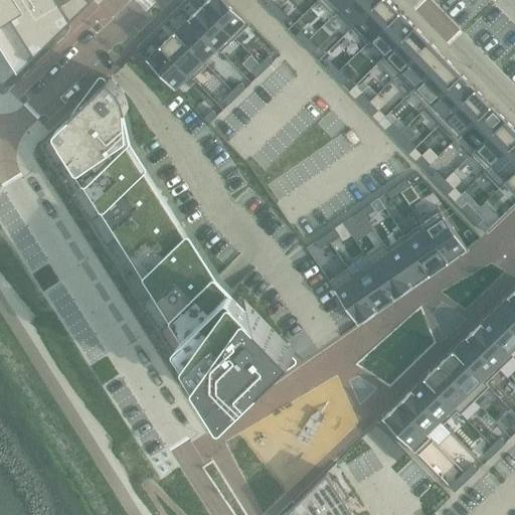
[(0,0),(0,39),(18,68),(89,0),(0,0)]
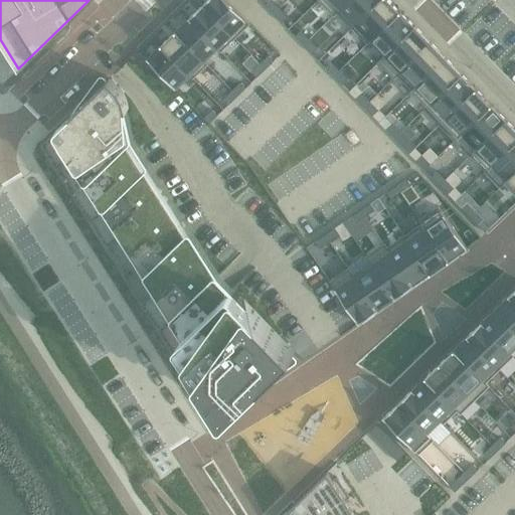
[(225,0),(208,0),(202,6),(234,39),(249,24),(246,21),(225,0)]
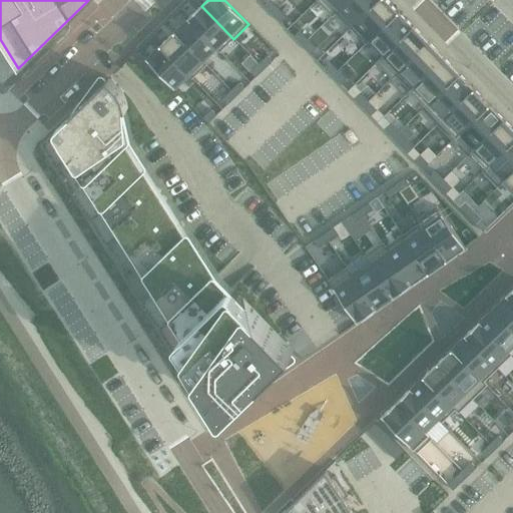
[(270,0),(264,6),(265,7),(273,14),(278,8),(270,0)]
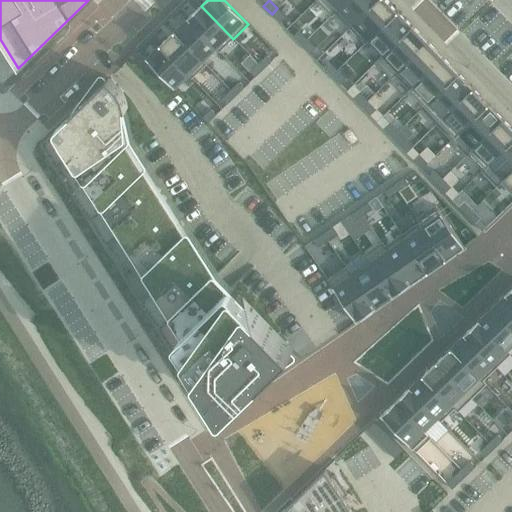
[(316,0),(316,1),(331,16),(348,0),(316,0)]
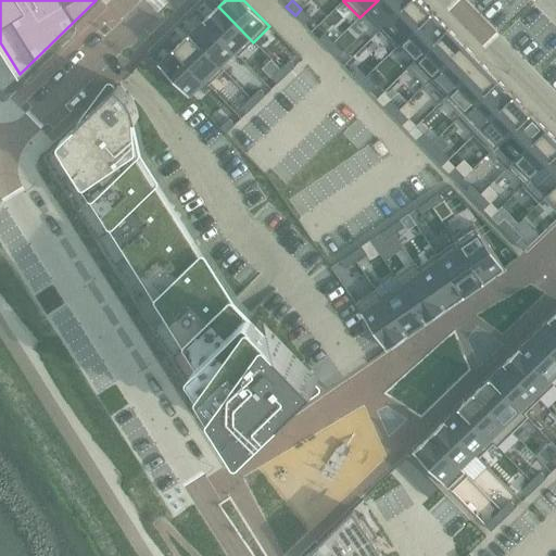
[(378,0),(359,17),(361,19),(365,15),(380,30),(412,0),(378,0)]
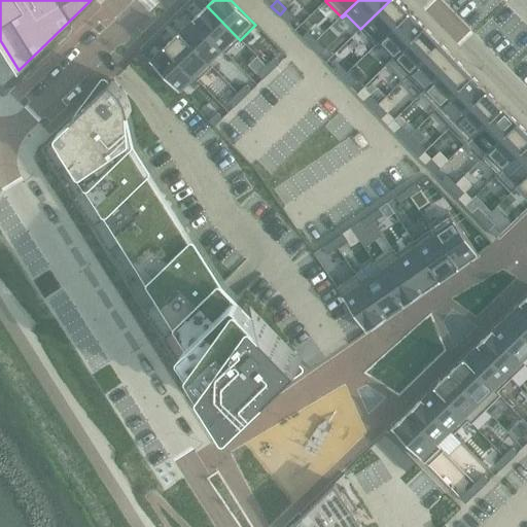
[(397,0),(390,0),(360,29),(360,30),(376,45),(410,12),(397,0)]
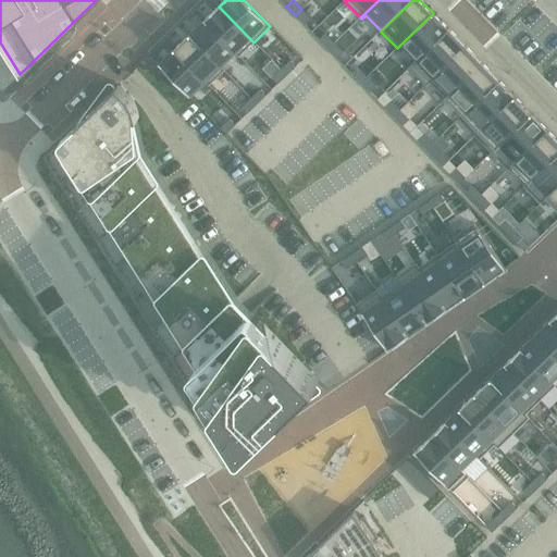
[(219,7),(205,21),(235,53),(239,57),(254,42),(219,7)]
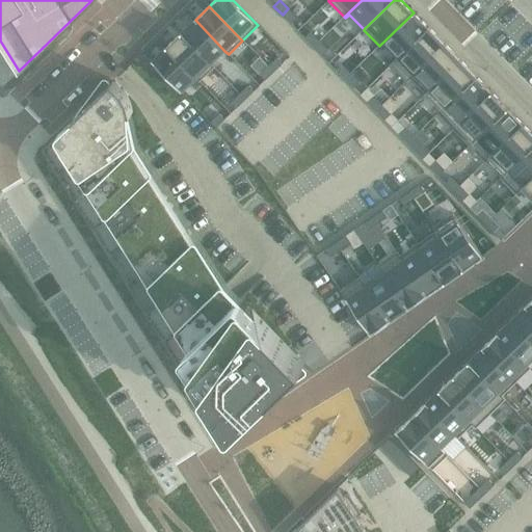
[(288,8),(283,15),(291,23),(297,18),(288,8)]
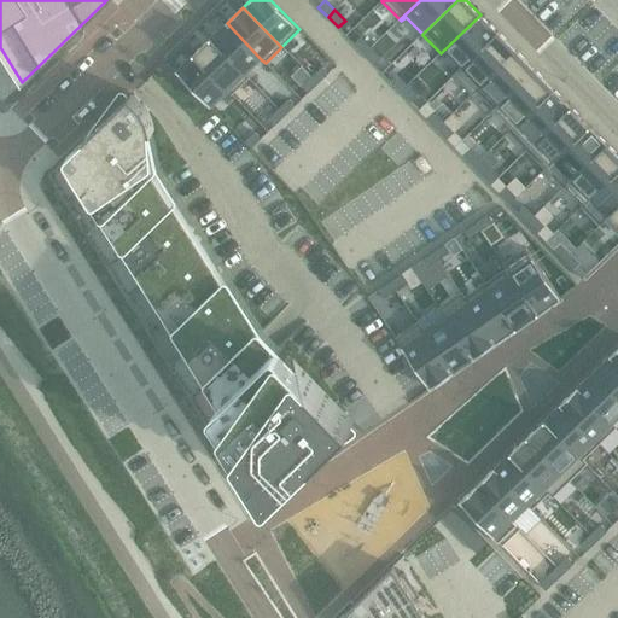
[(481,15),(441,53),(442,54),(445,50),(462,68),(454,75),(454,76),(499,33),(481,15)]
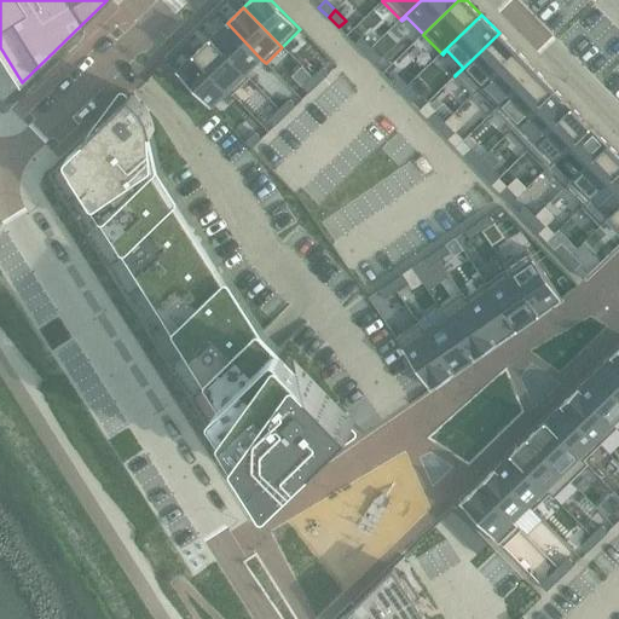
[(227,23),(210,39),(249,79),(250,77),(247,74),(261,59),(227,23)]
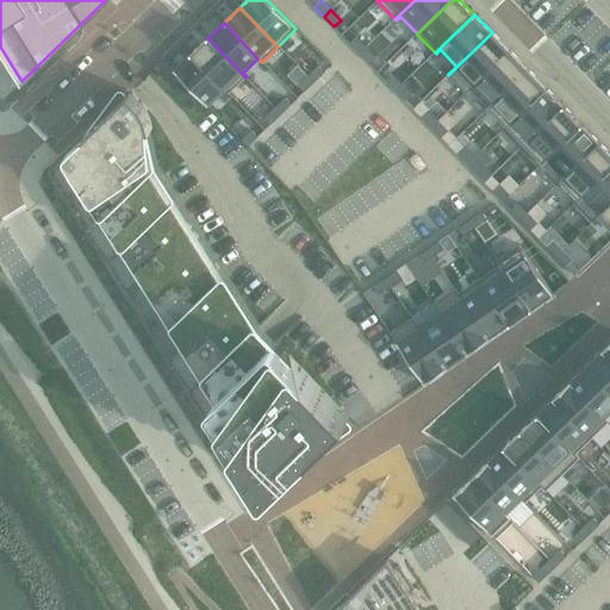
[(492,32),(448,75),(467,93),(510,51),(492,32)]
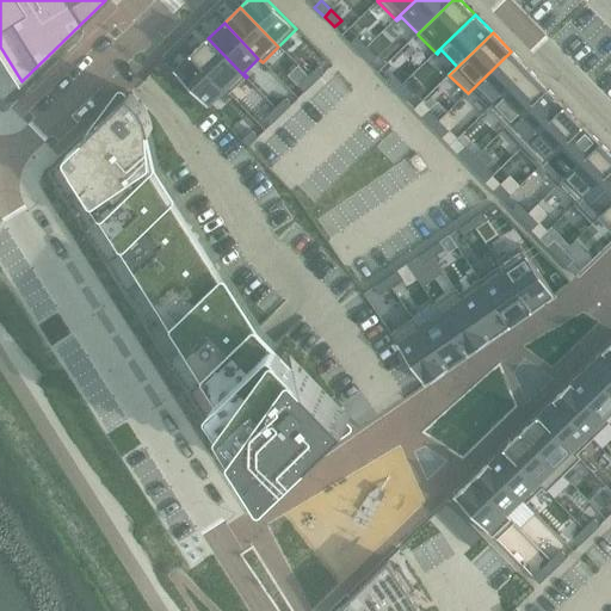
[(357,37),(351,43),(360,54),(368,47),(357,37)]
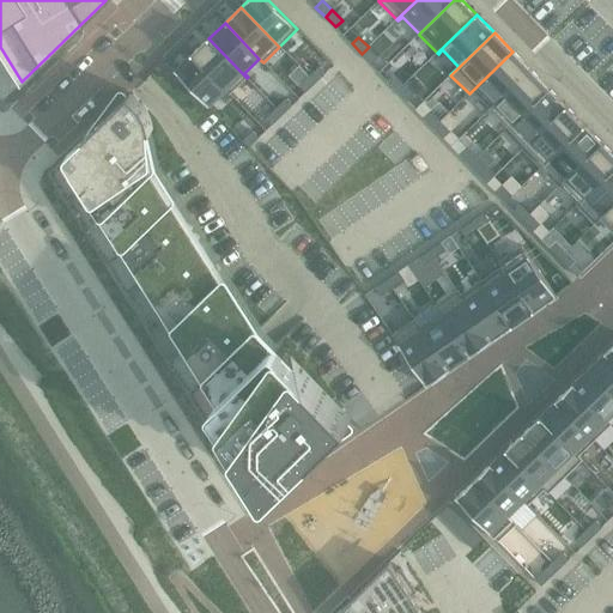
[(208,38),(192,55),(226,91),(230,95),(247,78),(208,38)]
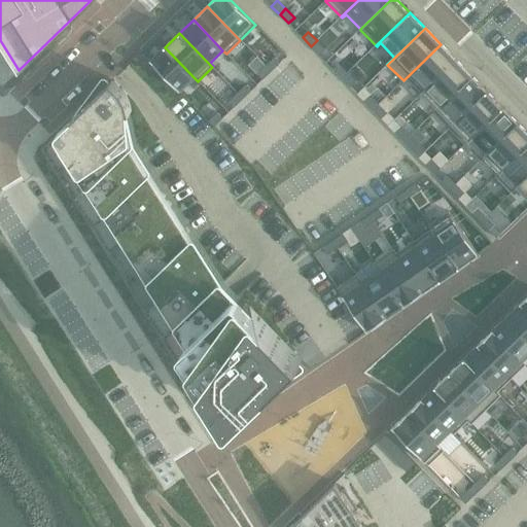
[(317,40),(311,46),(319,56),(325,49),(317,40)]
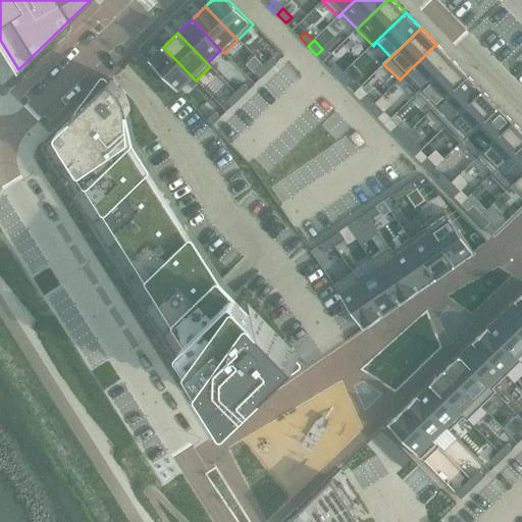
[(436,44),(400,80),(400,81),(404,77),(418,92),(452,59),(436,44)]
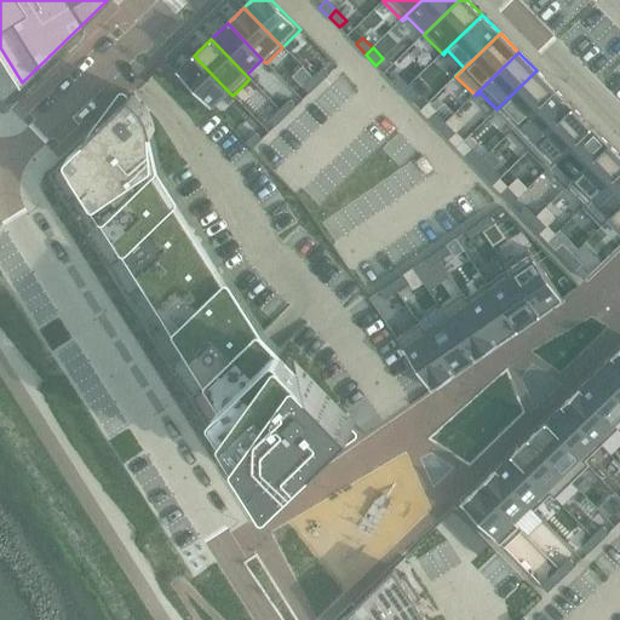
[(194,56),(177,72),(212,108),(229,92),(194,56)]
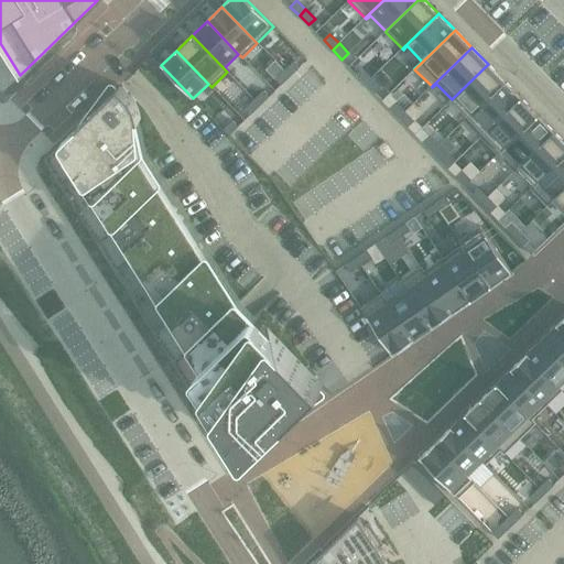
[(294,61),(284,71),(290,77),(291,77),(301,67),(294,61)]
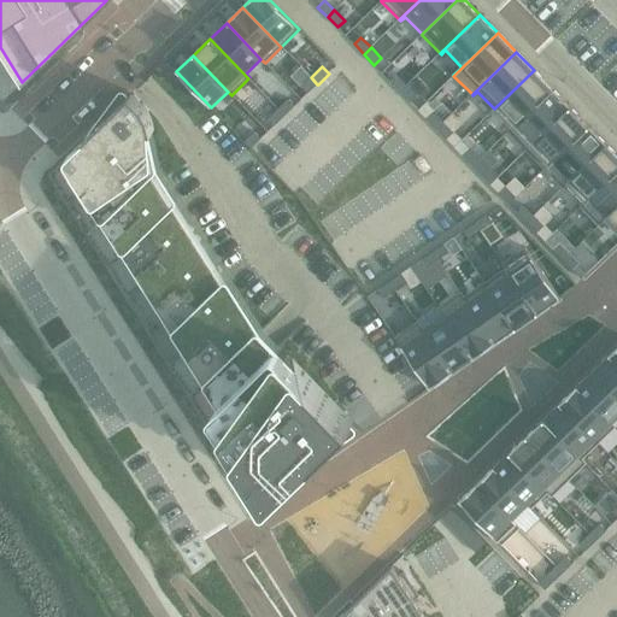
[(534,70),(494,109),(512,127),(507,131),(509,131),(552,89),(534,70)]
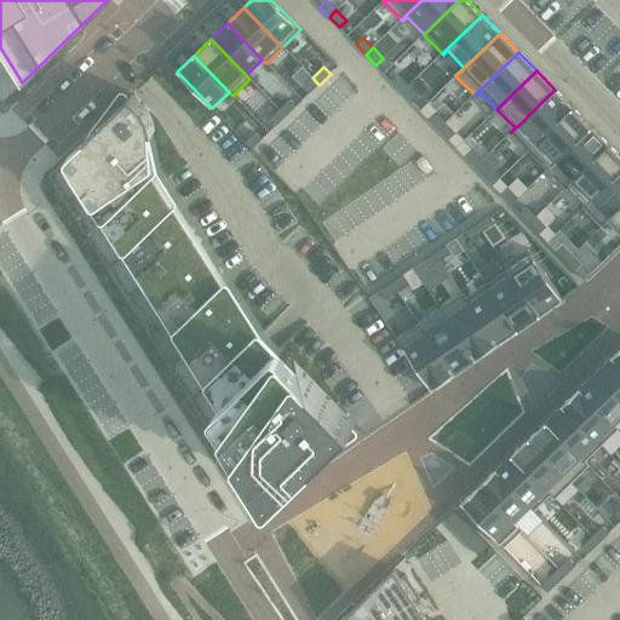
[(400,75),(392,81),(402,92),(409,85),(400,75)]
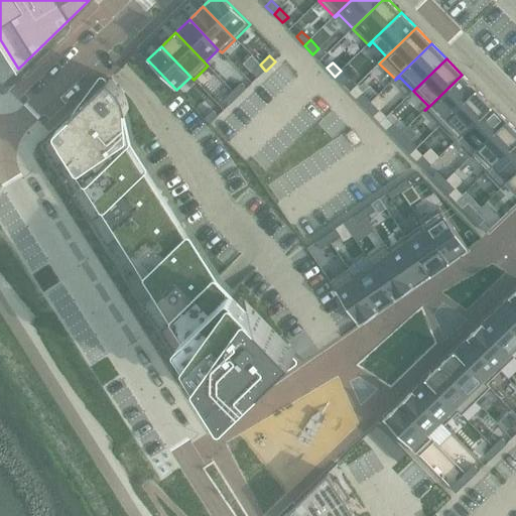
[(260,65),(252,73),(257,79),(266,71),(265,71),(260,65)]
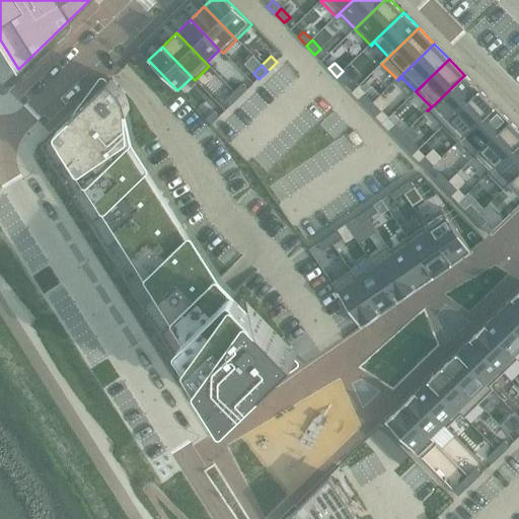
[(343,71),(337,77),(346,86),(351,80),(343,71)]
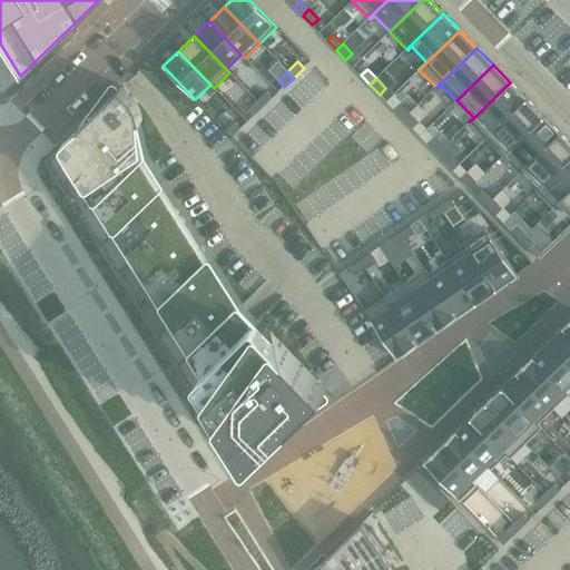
[(510,82),(470,121),(487,139),(527,99),(510,82)]
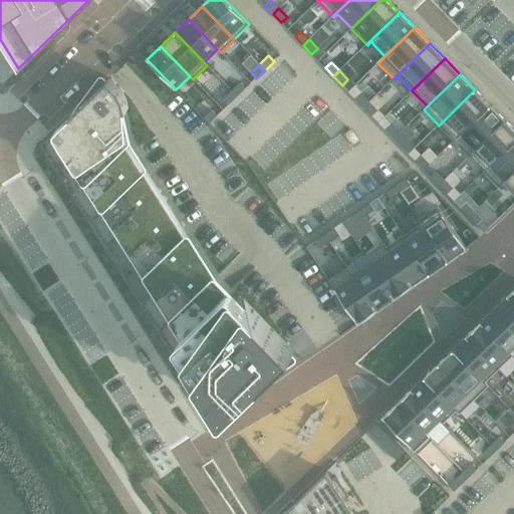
[(57,130),(39,147),(214,422),(233,409),(242,403),(272,373),(271,372),(291,353),(292,354),(294,351),(286,342),(233,288),(219,274),(218,274),(117,113),(125,106),(126,109),(129,108),(126,102),(126,101),(126,100),(126,99),(125,98),(125,97),(125,96),(124,95),(123,94),(123,93),(122,92),(121,91),(120,89),(119,88),(110,78),(109,78),(57,130)]
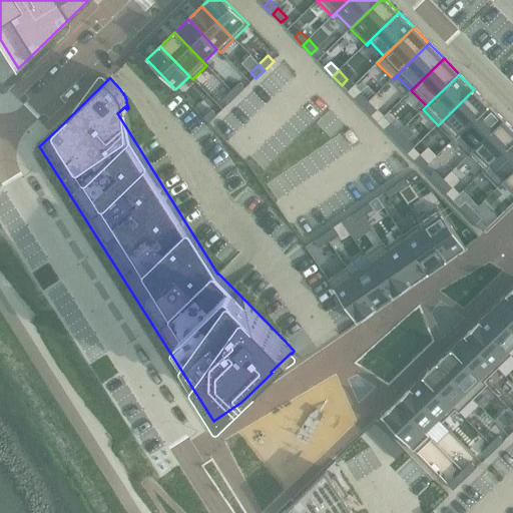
[(239,82),(230,91),(236,96),(236,97),(245,88),(239,82)]
